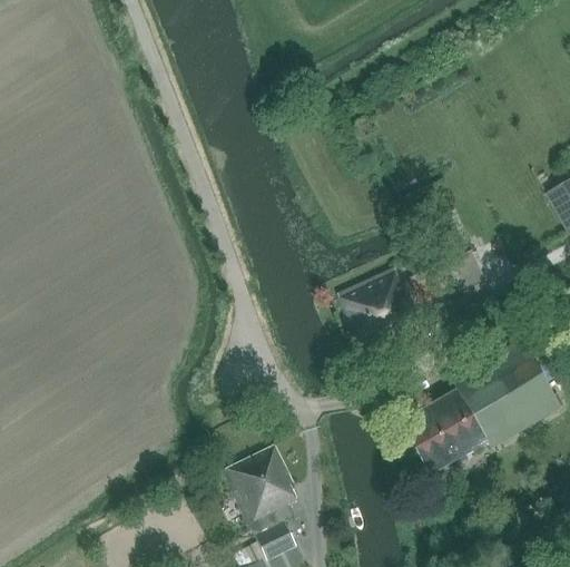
[(569,228),(569,176),(544,192),(567,231),(569,228)]
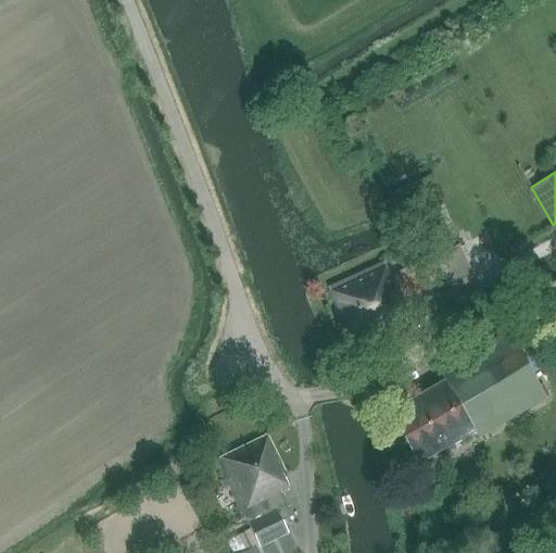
[(413,300),(470,274),(456,243),(399,269),(413,300)]
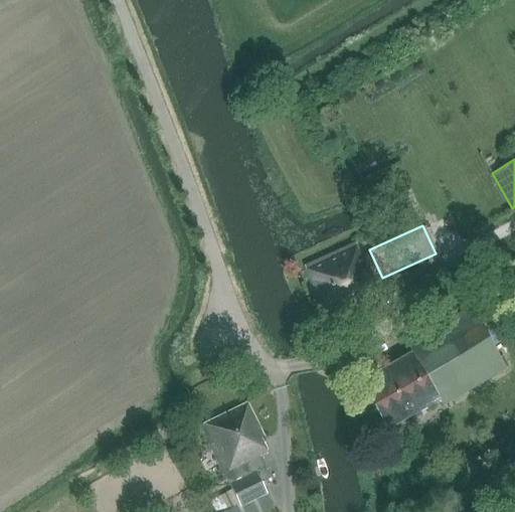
[(371,283),(376,280),(366,254),(363,257),(356,240),(304,264),(328,317),(376,296),(371,283)]
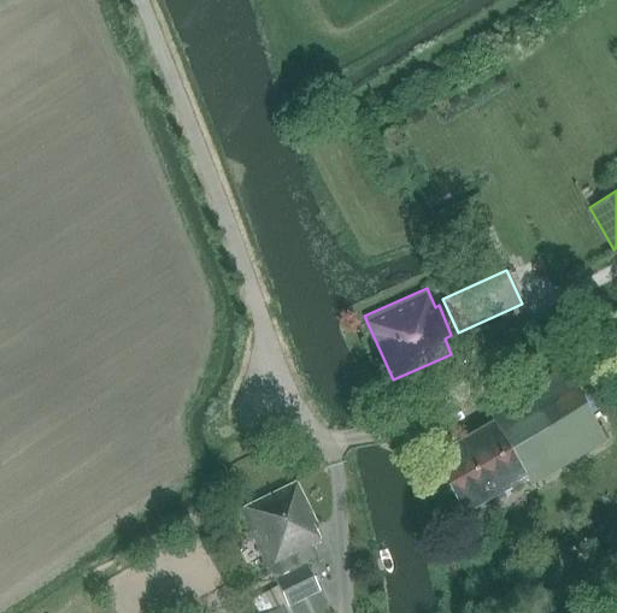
[(530,484),(605,440),(562,366),(488,411),(493,419),(434,453),(454,489),(468,510),(526,475),(530,484)]
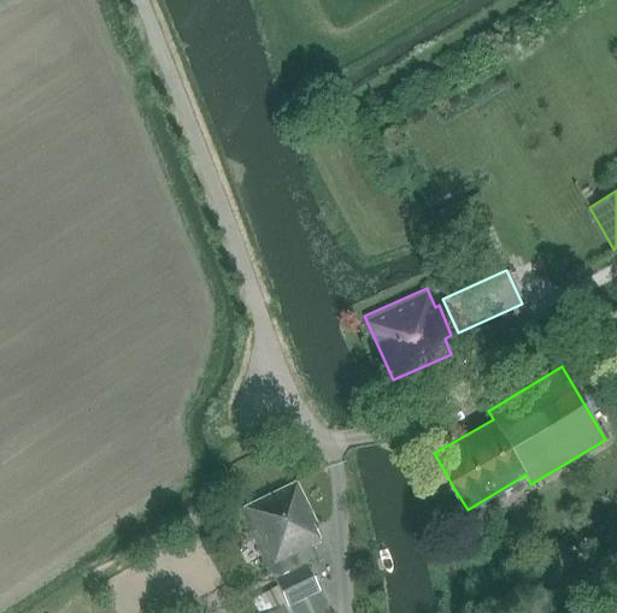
[(240,507),(278,584),(251,597),(259,612),(319,612),(329,608),(299,549),(321,538),(312,523),(317,522),(295,481),(240,507)]
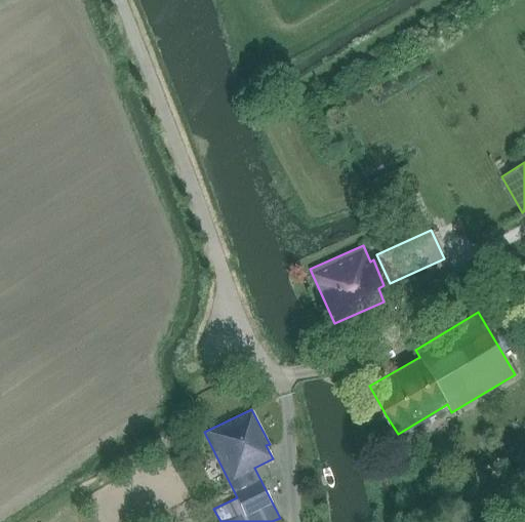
All buildings are outlined.
